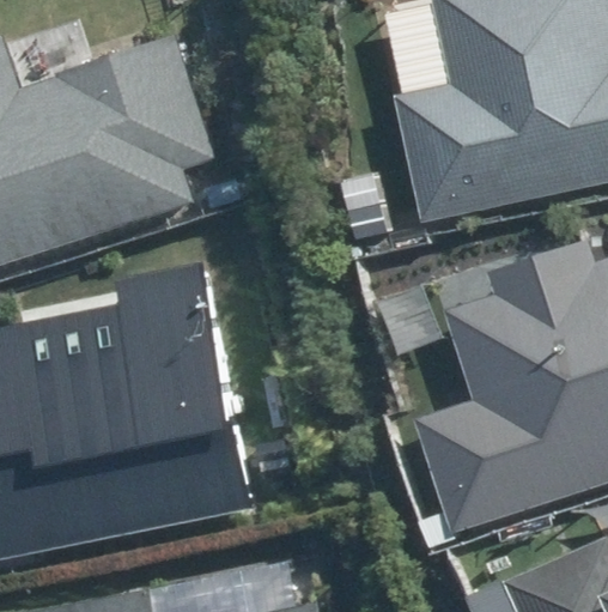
[(607,10),(606,0),(426,0),(445,84),(391,95),(420,224),(607,182),(607,10)]
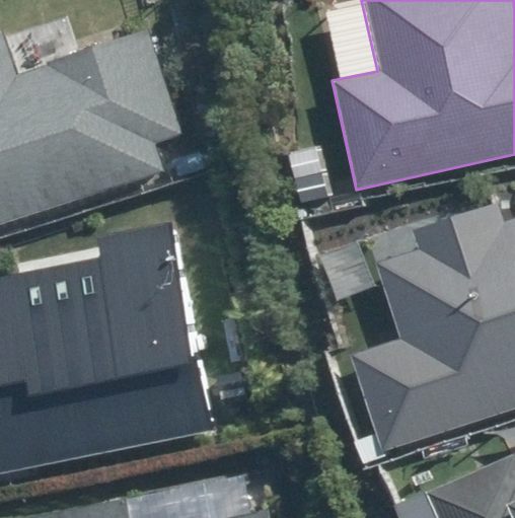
[(20,75),(5,29),(0,31),(0,228),(173,171),(163,143),(191,134),(156,30),(20,75)]
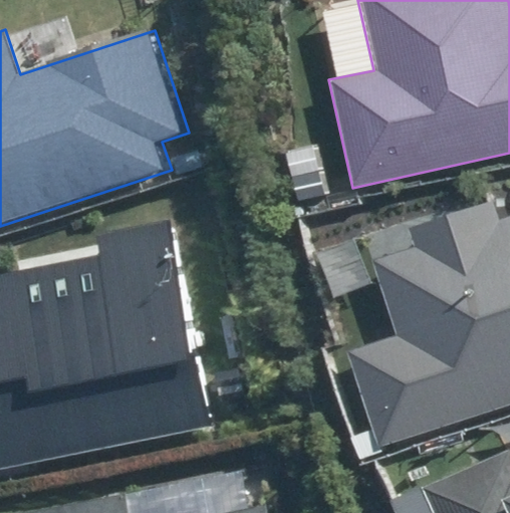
[(509,213),(496,218),(491,201),(408,228),(413,245),(370,259),(396,334),(347,350),(379,447),(509,404),(509,213)]
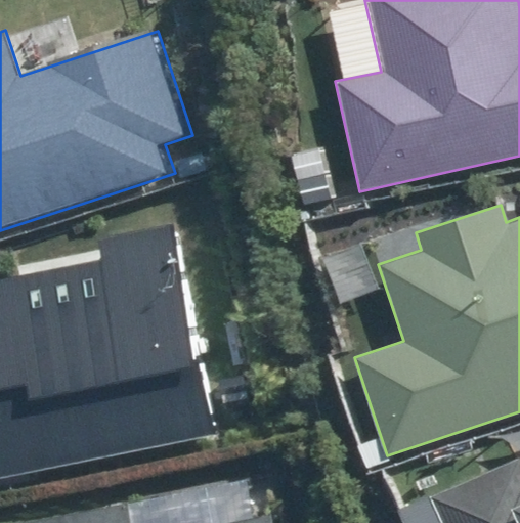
[(0,491),(245,442),(199,219),(0,259),(0,491)]
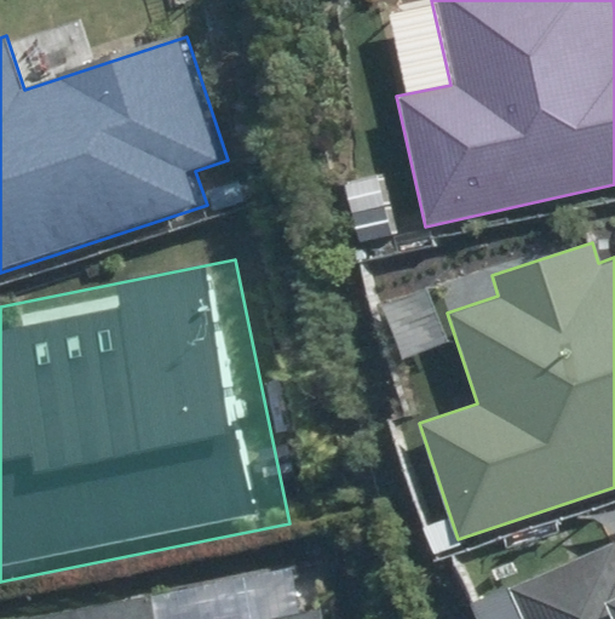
[(614,618),(614,505),(601,519),(601,545),(507,588),(522,618),(614,618)]
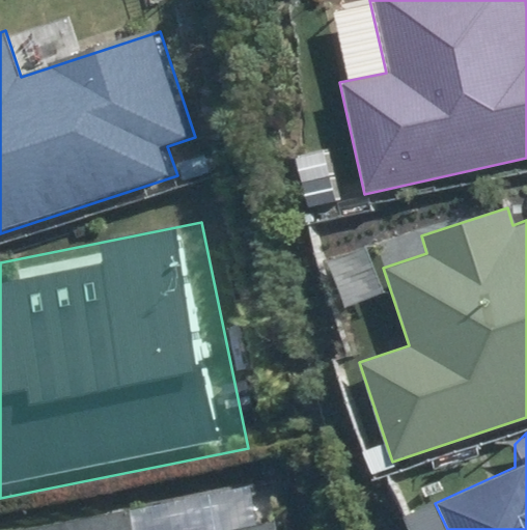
[(145,529),(140,508),(31,529),(287,529),(285,521),(241,529),(145,529)]
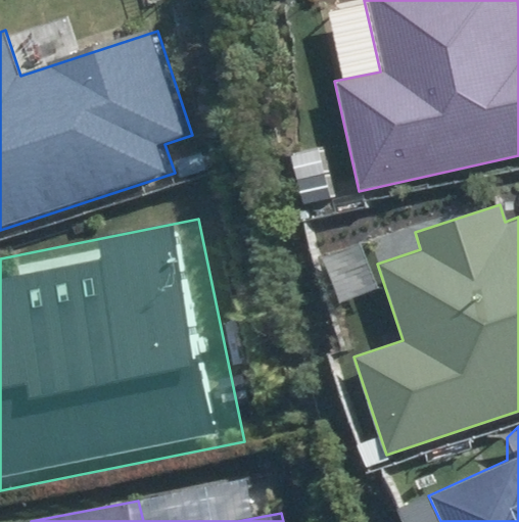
All buildings are outlined.
